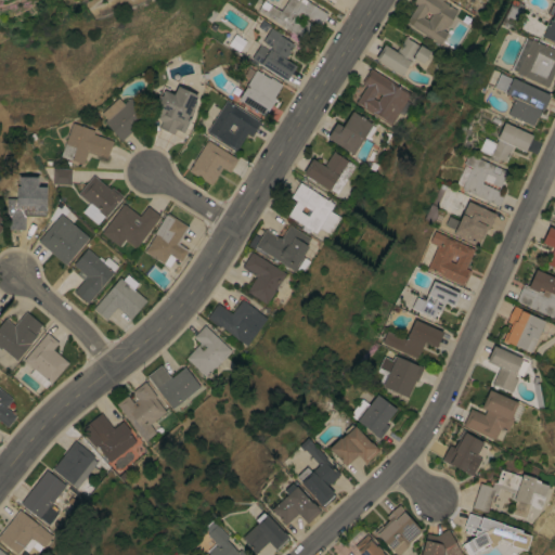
[(305,0),(326,14),(320,25),(299,12),(297,15),(313,26),(304,40),(257,11),(263,0),(280,11),(286,0),(305,0)]
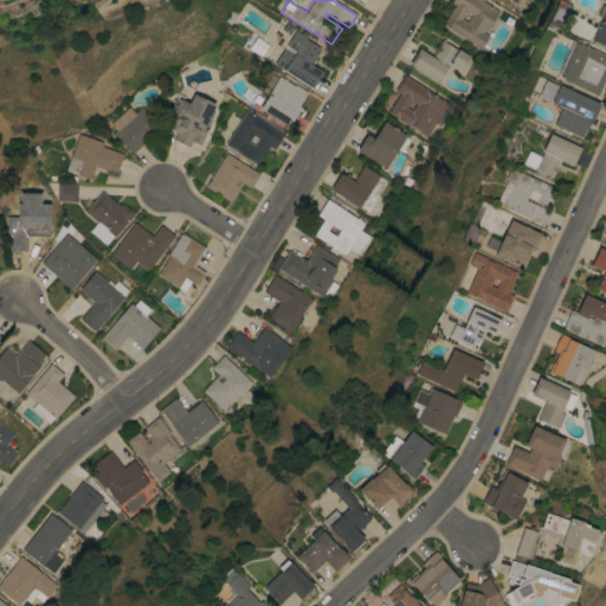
[(442,25),(455,5),(449,1),(449,0),(482,0),(498,11),(487,31),(484,30),(482,32),(488,36),(479,47),(442,25)]
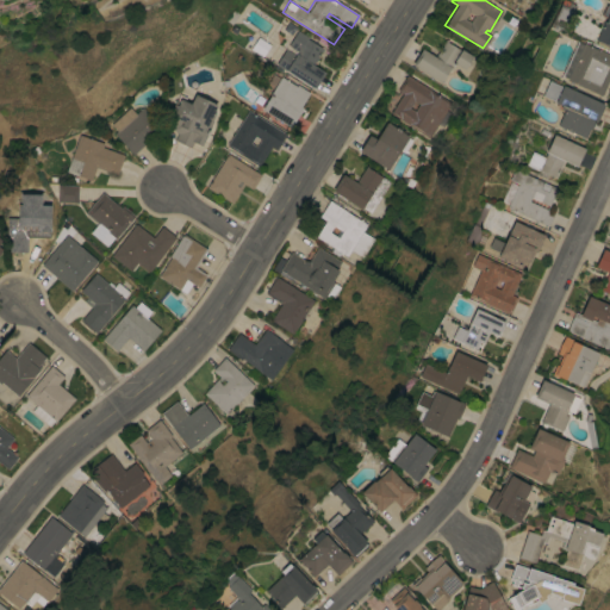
[(609,45),(595,39),(603,20),(605,22),(609,8),(609,45)]
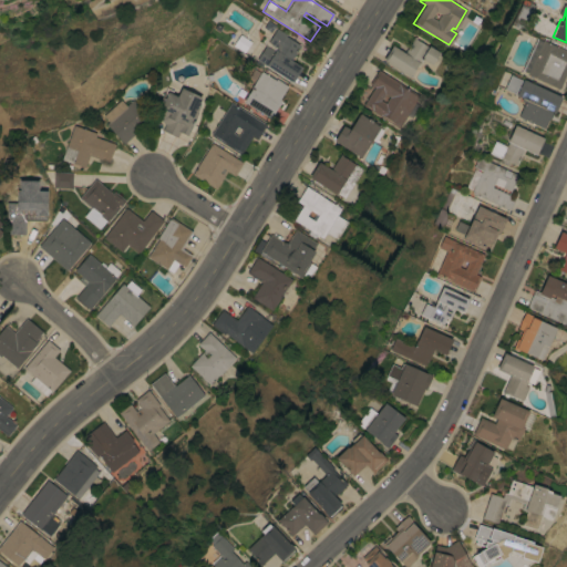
[(291,82),(256,60),(265,47),(274,52),(276,48),(267,42),(276,28),(286,34),(285,35),(300,45),(290,60),(301,68),(291,82)]
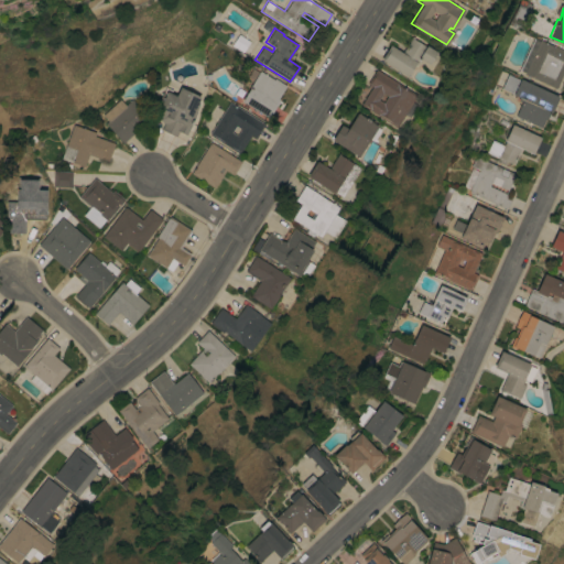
[(380,60),(390,45),(401,53),(412,35),(414,38),(413,39),(425,46),(426,45),(436,52),(429,64),(421,58),(416,64),(415,64),(407,77),(380,60)]
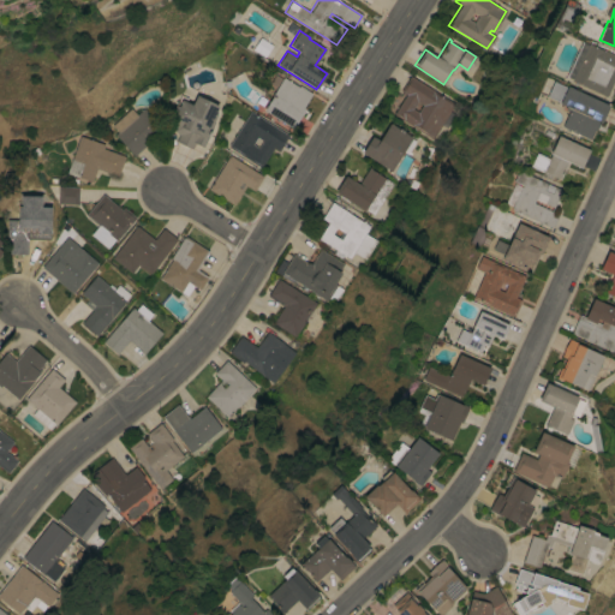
[(571,81),(571,79),(565,76),(580,41),(587,45),(587,43),(614,55),(614,76),(605,96),(571,81)]
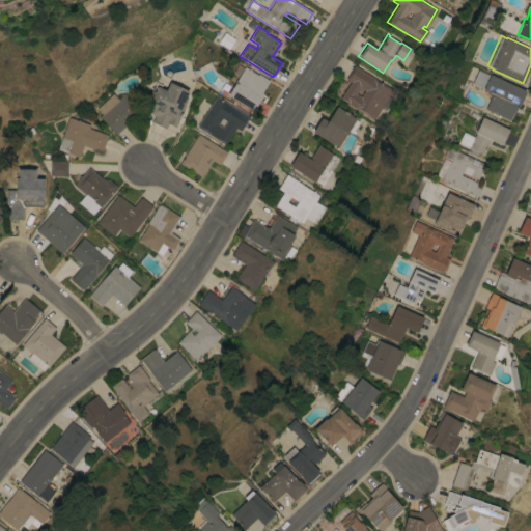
[(339,99),(350,82),(345,79),(354,65),(392,89),(373,120),(339,99)]
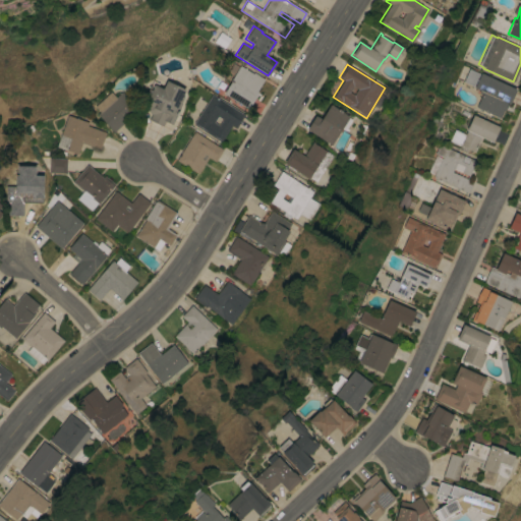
[(222,95),(240,65),(252,73),(252,72),(264,78),(256,92),(258,93),(247,110),(222,95)]
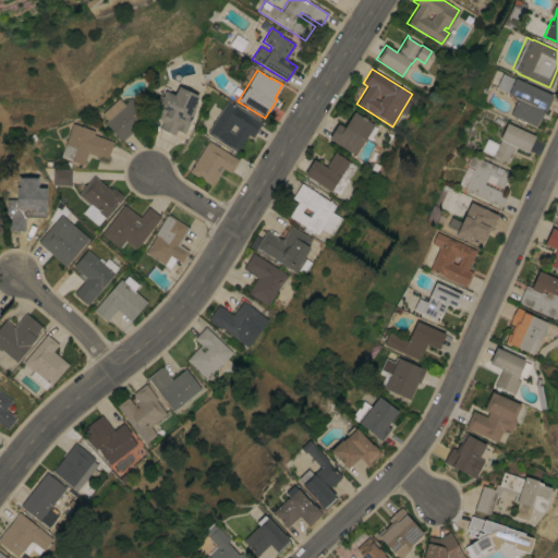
[(553,95),(545,111),(543,110),(540,118),(538,117),(534,126),(509,114),(514,101),(511,99),(512,97),(506,94),(507,93),(495,87),(501,74),(512,79),(513,77),(553,95)]
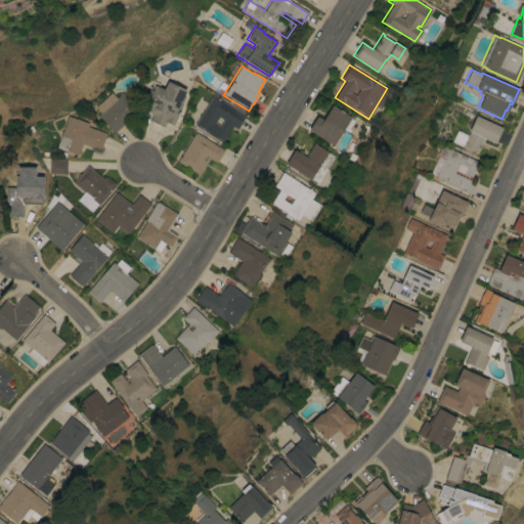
[(179,107),(180,108),(173,125),(165,122),(163,126),(149,120),(151,116),(150,116),(151,114),(146,112),(148,107),(146,106),(148,101),(144,99),(150,86),(154,87),(155,85),(163,89),(167,81),(185,90),(182,97),(184,98),(179,107)]
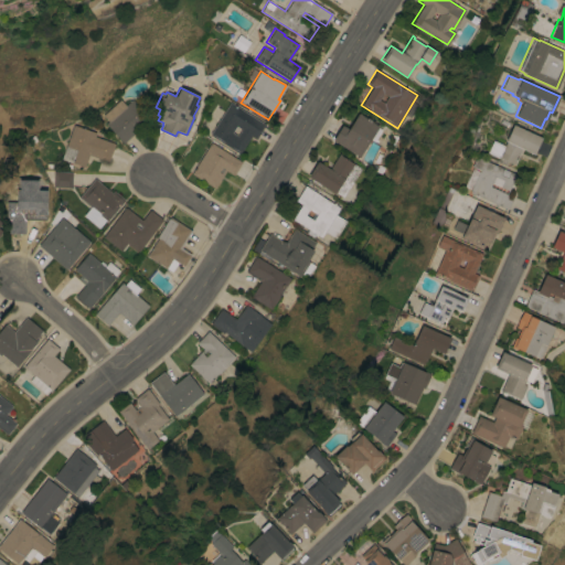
[(105,124),(108,121),(103,115),(119,99),(125,105),(131,99),(149,119),(123,144),(105,124)]
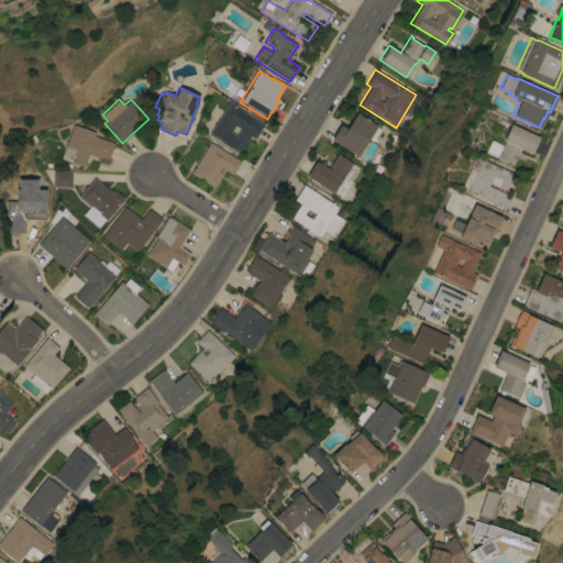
[(229,102),(263,123),(254,138),(250,135),(239,153),(209,134),(229,102)]
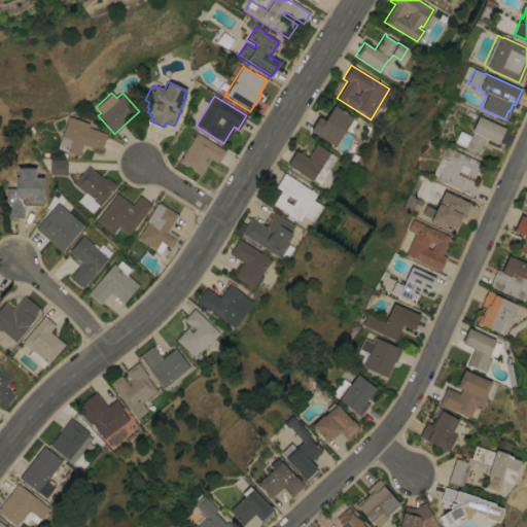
[(310,131),(318,116),(324,120),(334,105),(353,117),(335,146),(310,131)]
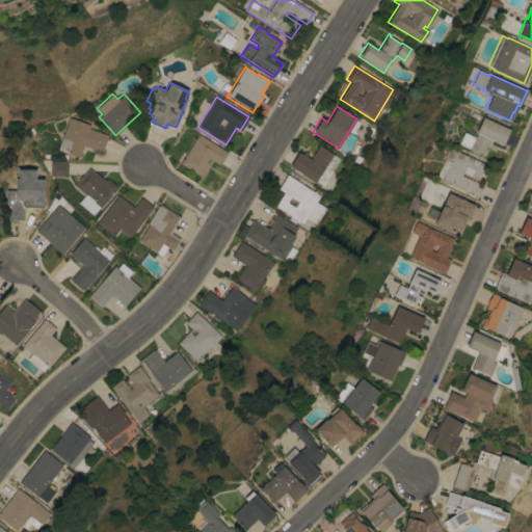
[(107,135),(102,152),(83,145),(79,157),(68,153),(72,141),(61,137),(69,117),(89,125),(88,128),(107,135)]
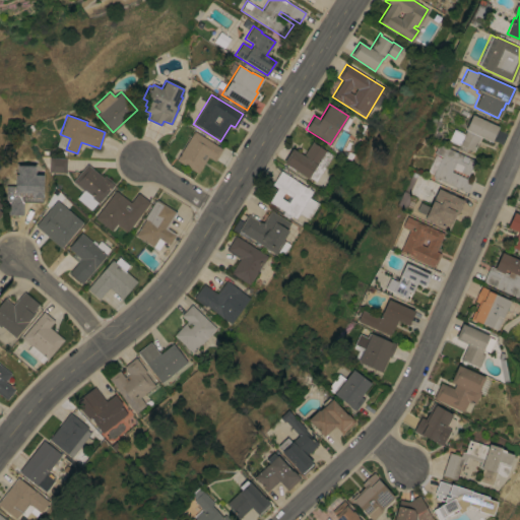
[(498,127),(491,141),(479,136),(473,151),(457,144),(455,147),(448,144),(450,141),(448,140),(453,129),(462,133),(462,134),(463,134),(465,130),(464,130),(471,115),(498,127)]
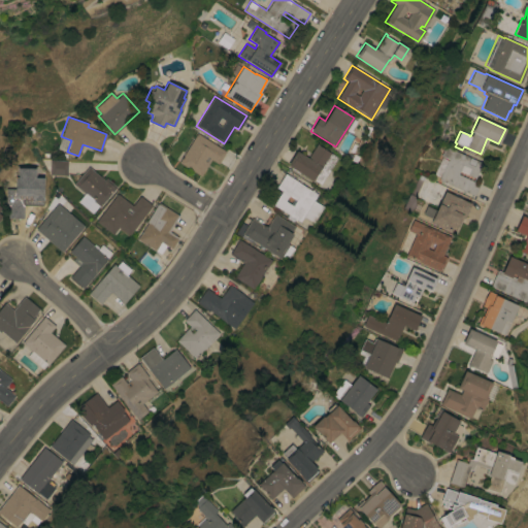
[(226,152),(218,164),(210,159),(200,175),(178,162),(196,133),(226,152)]
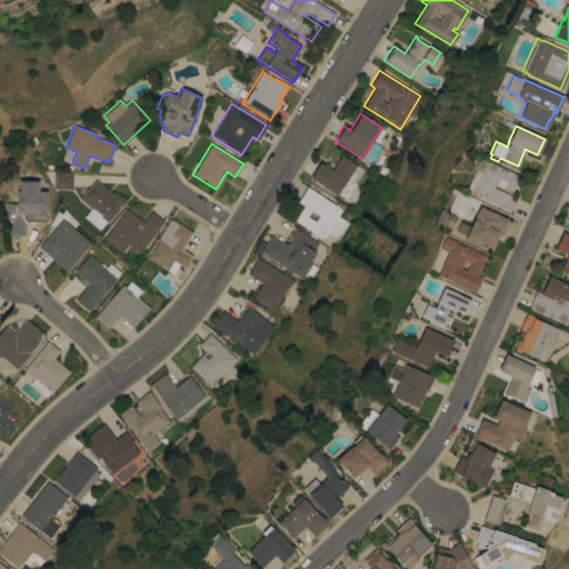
[(309,178),(319,162),(331,170),(341,155),(343,156),(342,157),(363,170),(346,199),(338,193),(337,195),(309,178)]
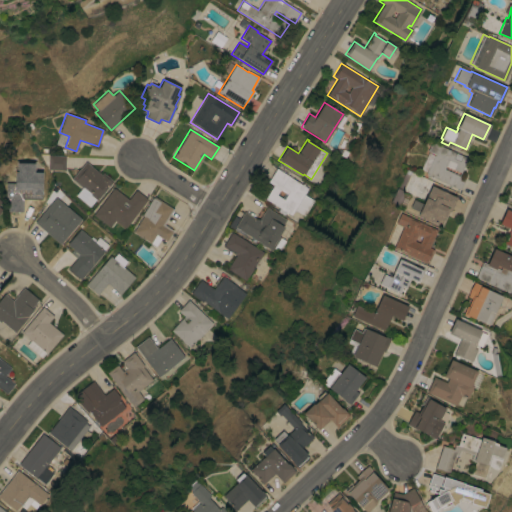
[(425,174),(428,168),(425,167),(431,153),(427,151),(431,142),(467,158),(460,173),(453,169),(456,163),(448,160),(444,169),(465,178),(460,189),(425,174)]
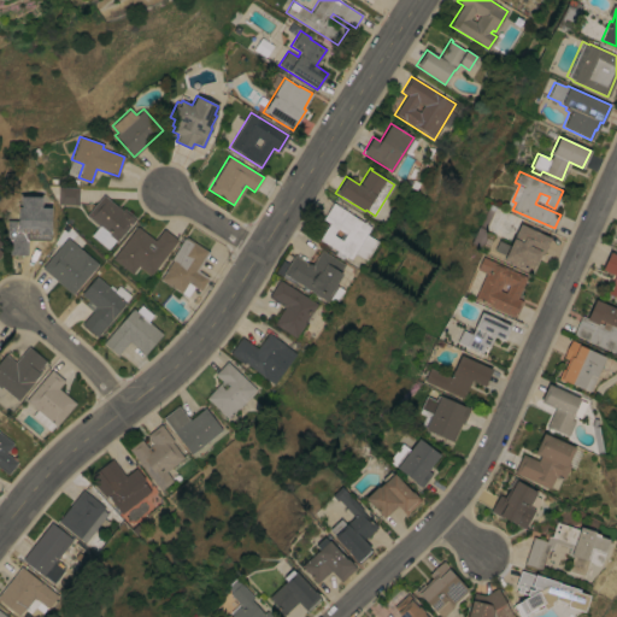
[(78,188),(78,205),(58,204),(58,187),(78,188)]
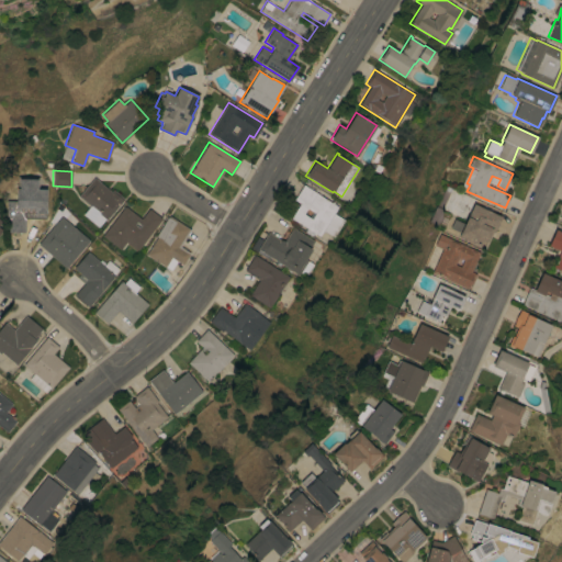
[(93,178),(111,192),(113,190),(124,200),(107,221),(105,220),(98,227),(82,215),(90,206),(78,197),(93,178)]
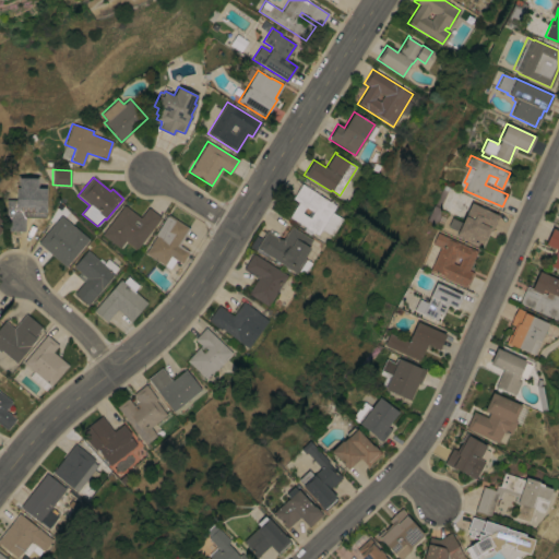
[(336,205),(332,212),(343,218),(332,236),(321,229),(318,235),(311,232),(309,235),(302,230),(305,227),(289,217),(298,202),(292,199),(301,183),(336,205)]
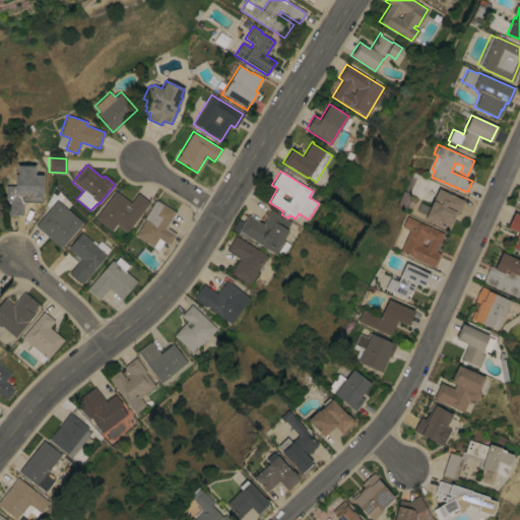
[(31,222),(14,219),(17,200),(5,198),(7,187),(19,189),(21,178),(42,181),(38,202),(25,201),(25,206),(34,207),(31,222)]
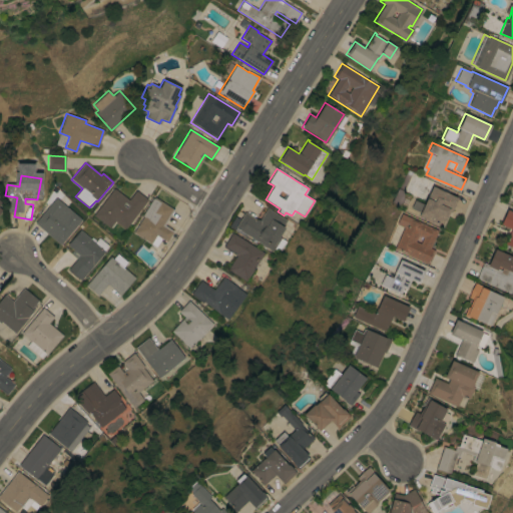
[(446,216),(445,216),(440,226),(418,215),(425,198),(427,199),(433,185),(459,198),(452,212),(448,210),(446,216)]
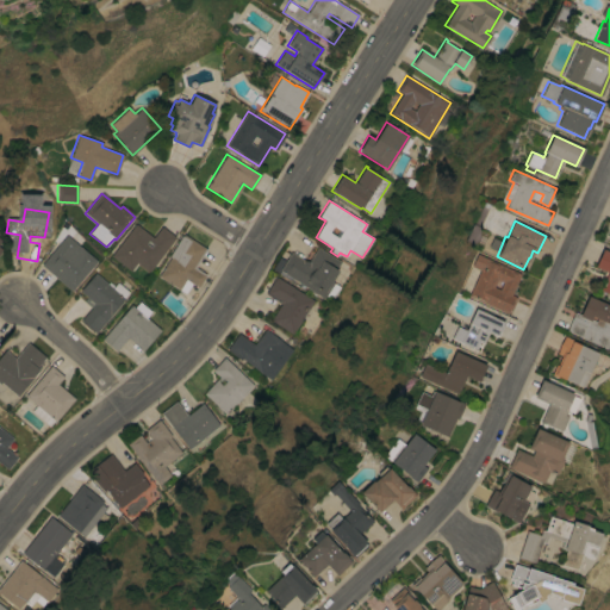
[(149,272),(137,263),(130,272),(111,256),(135,224),(153,238),(161,226),(175,237),(149,272)]
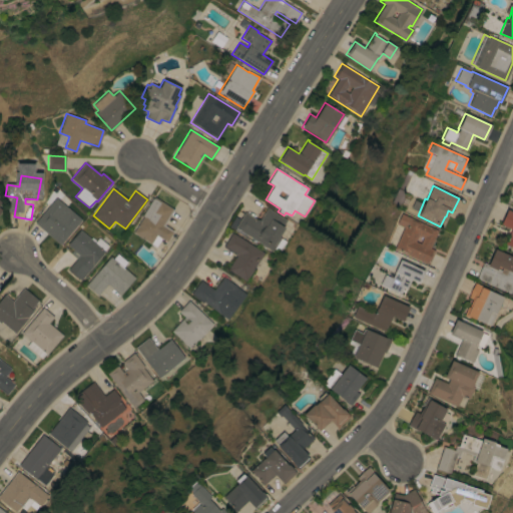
[(81,219),(60,244),(34,223),(56,197),(81,219)]
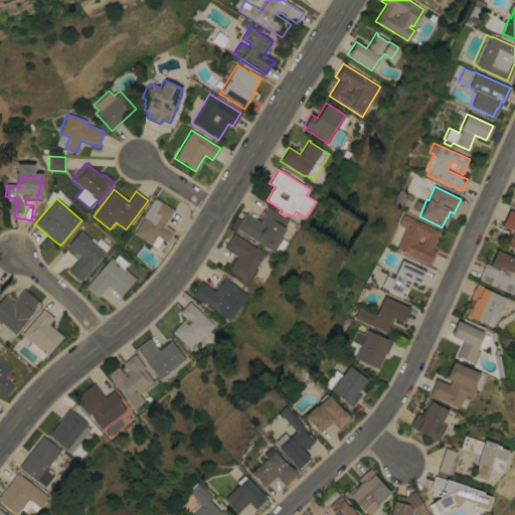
[(174,210),(165,226),(174,232),(167,243),(162,239),(155,249),(150,246),(151,244),(134,233),(144,217),(143,216),(154,199),(155,198),(174,210)]
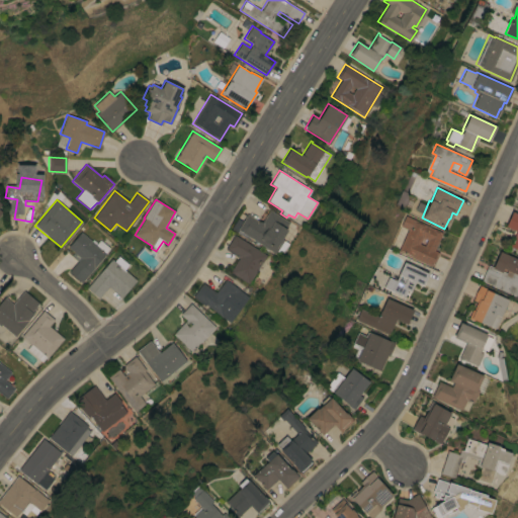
[(289,223),(285,229),(287,230),(282,239),(289,243),(282,255),(276,251),(275,254),(258,243),(257,245),(253,243),(254,241),(238,230),(237,232),(231,228),(237,219),(241,222),(238,228),(247,214),(257,221),(257,222),(262,222),(269,209),(289,223)]
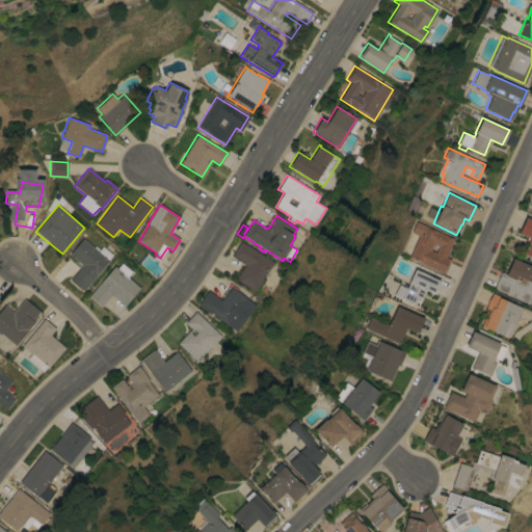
[(531,219),(531,256),(524,253),(530,238),(519,233),(525,217),(531,219)]
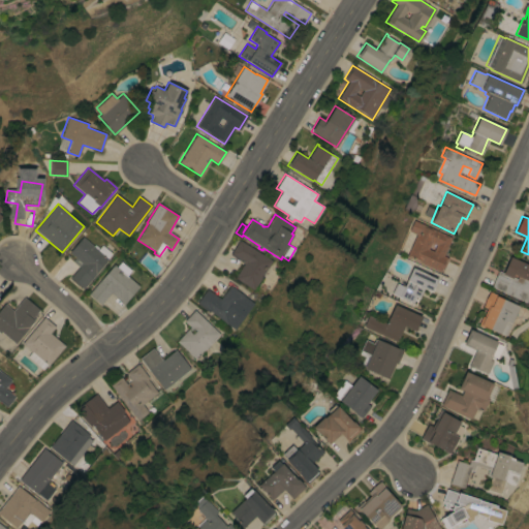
[(406,256),(416,234),(408,229),(412,221),(421,224),(452,238),(443,256),(448,258),(441,273),(406,256)]
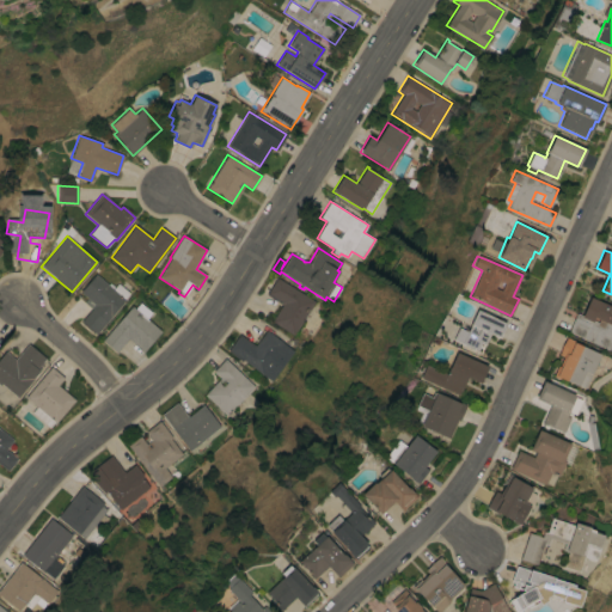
[(112,289),(117,283),(129,293),(124,299),(126,300),(96,335),(80,322),(95,305),(80,292),(95,274),(112,289)]
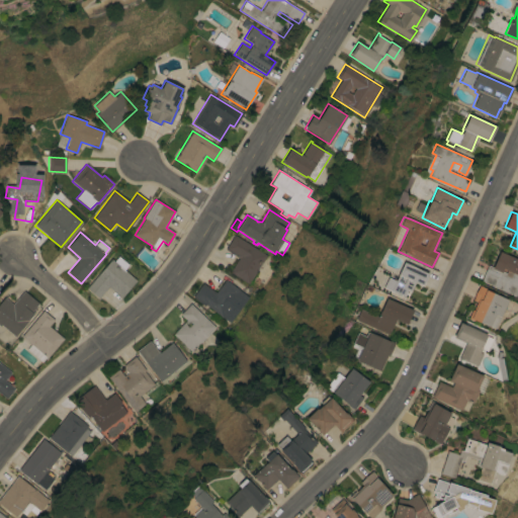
[(266,255),(262,262),(261,262),(255,271),(256,271),(249,283),(230,272),(238,258),(225,250),(234,235),(266,255)]
